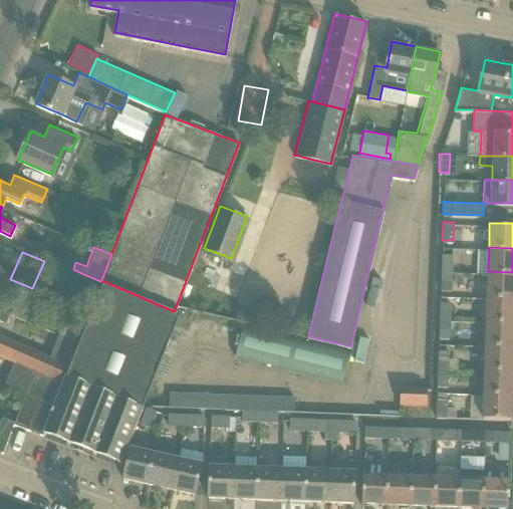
[(441,253),(441,271),(452,271),(452,253),(441,253)]
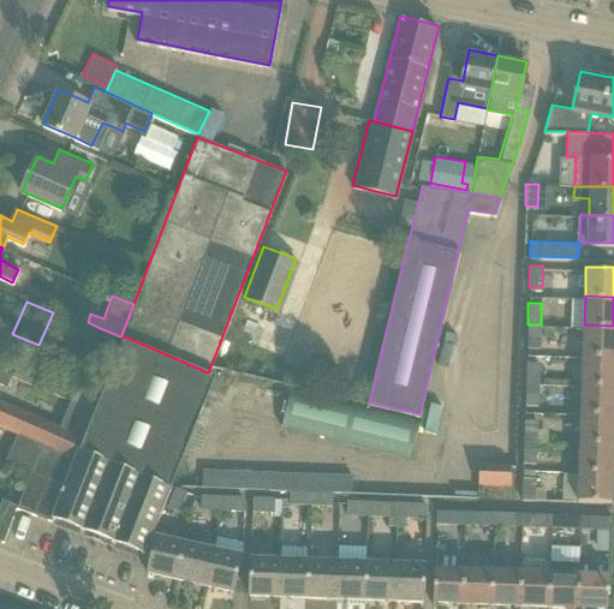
[(0,332),(7,335),(17,315),(0,306),(0,332)]
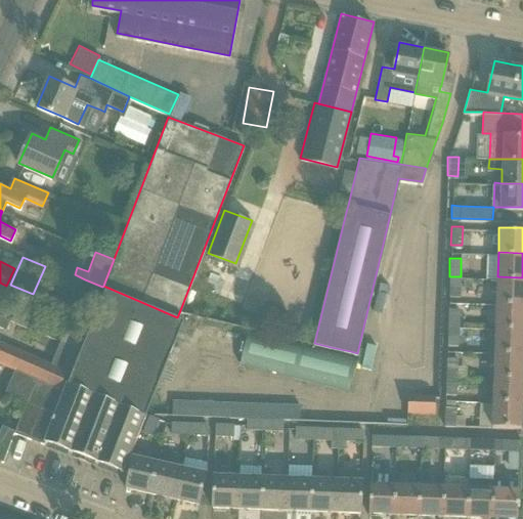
[(460,287),(461,276),(449,276),(448,294),(460,294),(460,287)]
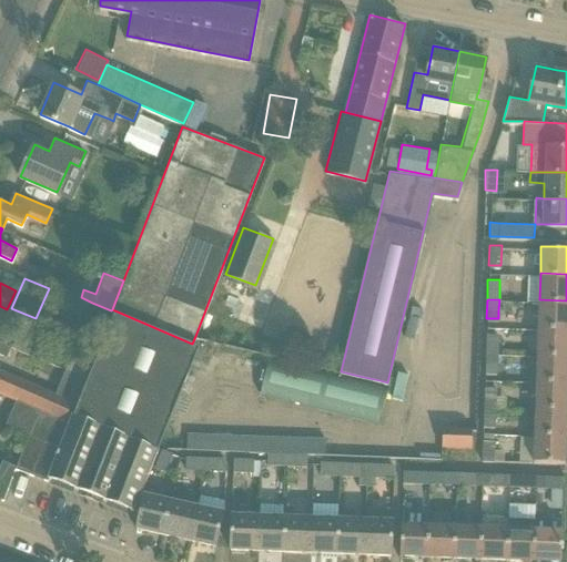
[(566,327),(566,300),(539,299),(538,327),(566,327)]
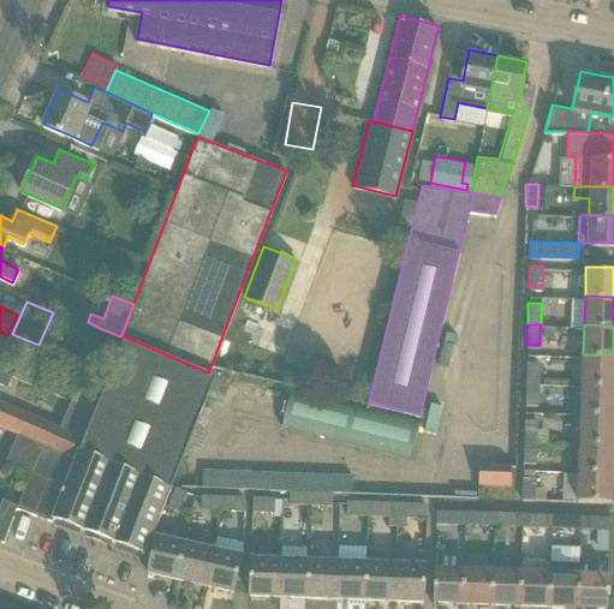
[(158,515),(164,502),(165,503),(172,484),(214,375),(208,372),(121,335),(120,336),(124,338),(95,406),(94,407),(84,431),(64,482),(48,477),(35,513),(49,519),(52,515),(143,551),(158,515)]
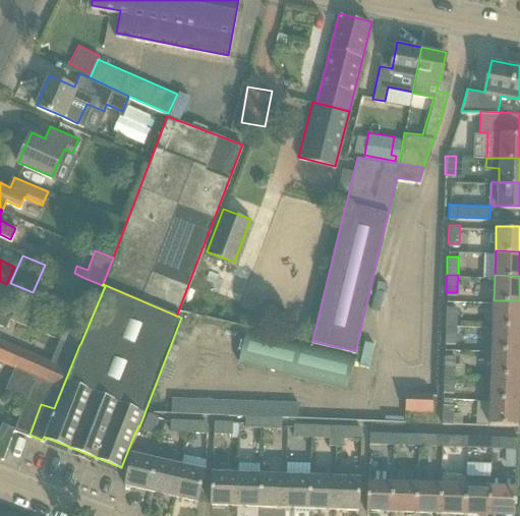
[(519,325),(519,300),(494,300),(493,325),(519,325)]
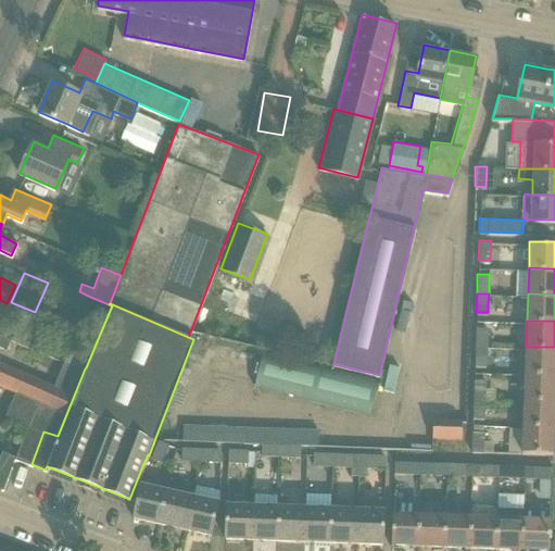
[(476,326),(475,346),(487,346),(488,326),(476,326)]
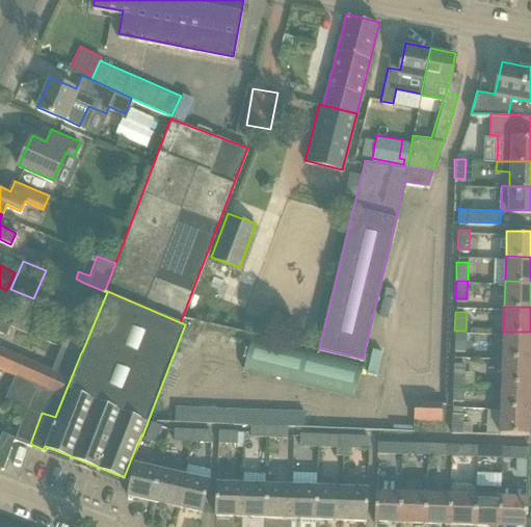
[(82,351),(94,323),(75,316),(62,344),(81,352),(82,351)]
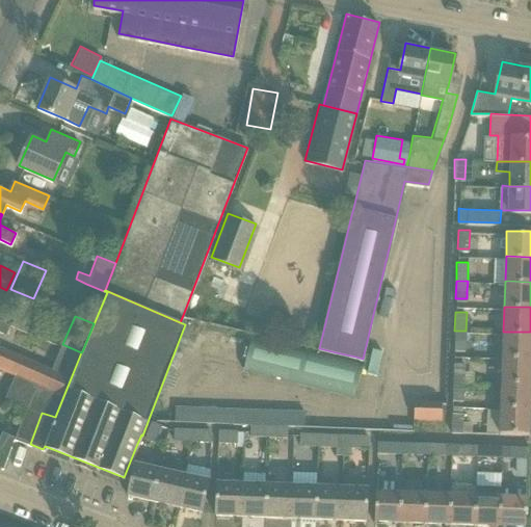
[(0,330),(6,333),(9,324),(0,319),(0,330)]
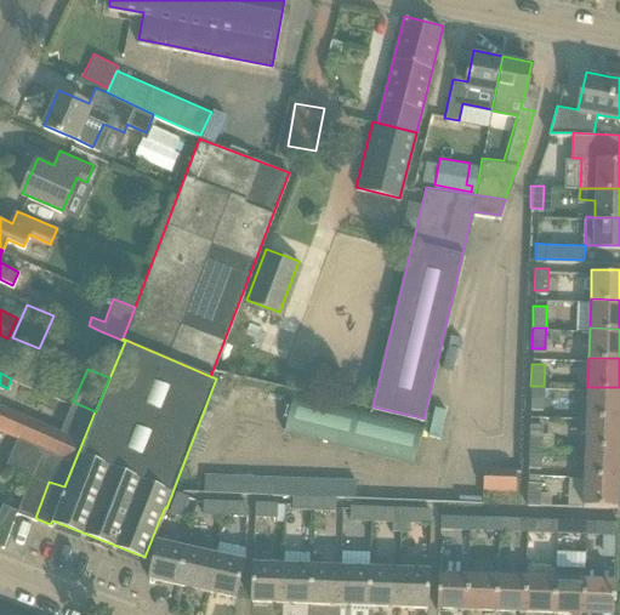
[(542,406),(544,386),(530,386),(529,405),(542,406)]
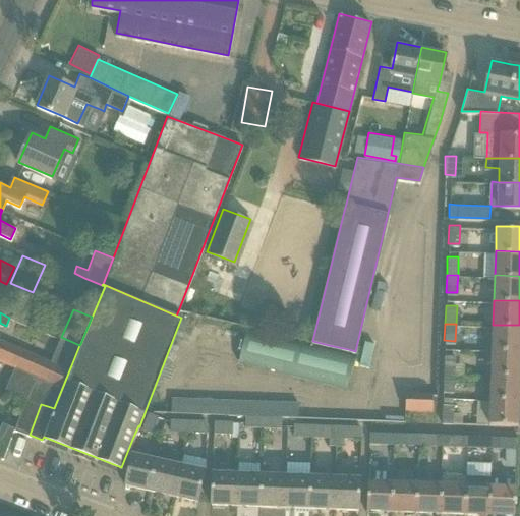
[(519,349),(519,325),(493,325),(493,349),(519,349)]
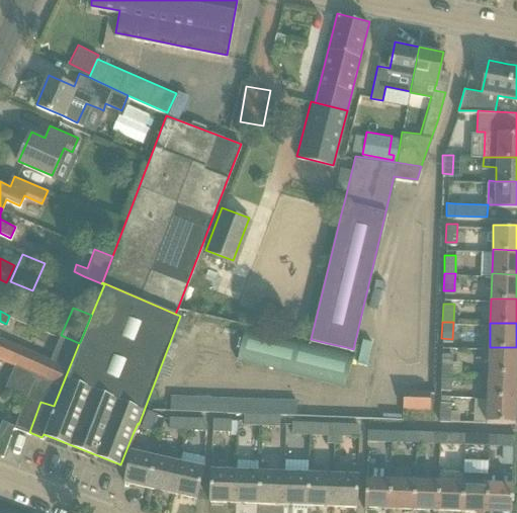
[(352,353),(244,328),(237,358),(345,383),(352,353)]
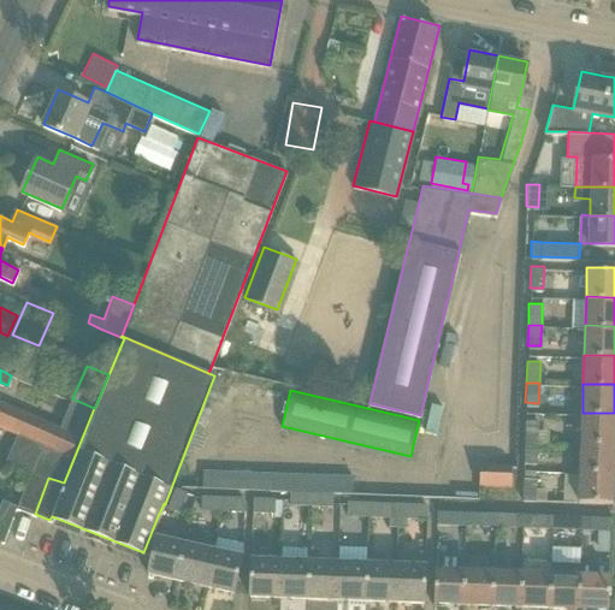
[(83,436),(94,408),(72,398),(60,427),(83,436)]
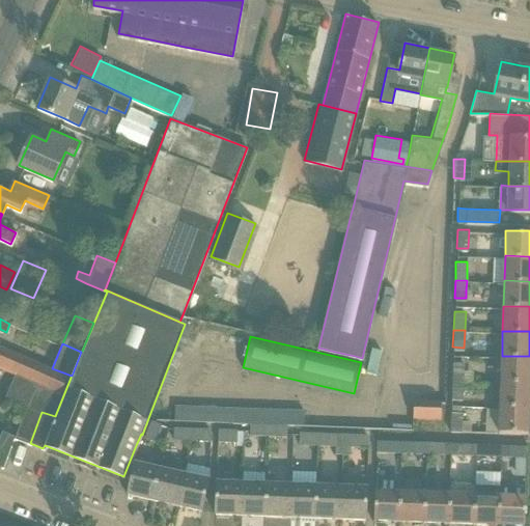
[(55,416),(72,376),(52,368),(0,344),(0,366),(15,374),(4,397),(25,406),(42,412),(55,416)]
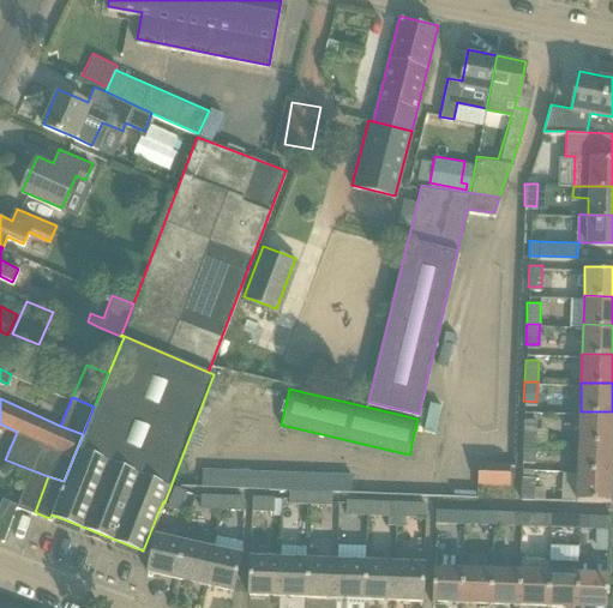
[(612,440),(612,411),(581,411),(580,440),(612,440)]
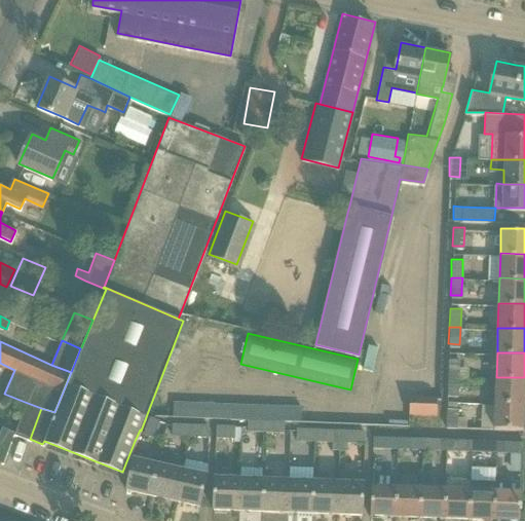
[(448,358),(447,375),(458,376),(458,358),(448,358)]
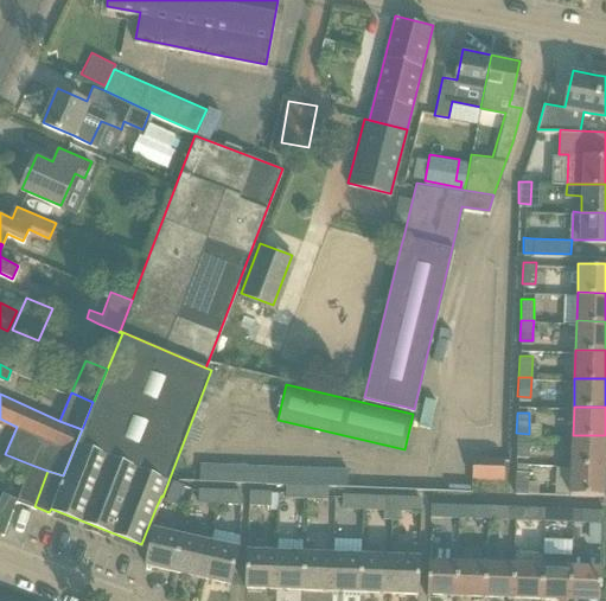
[(528,454),(529,434),(516,433),(516,454),(528,454)]
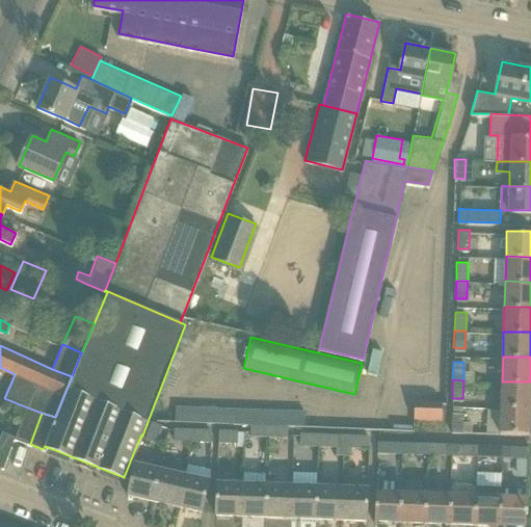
[(530,407),(530,381),(502,381),(501,406),(530,407)]
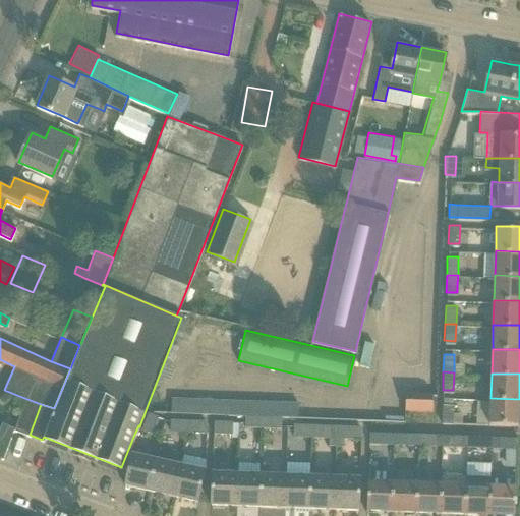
[(434,392),(406,391),(405,407),(432,408),(434,392)]
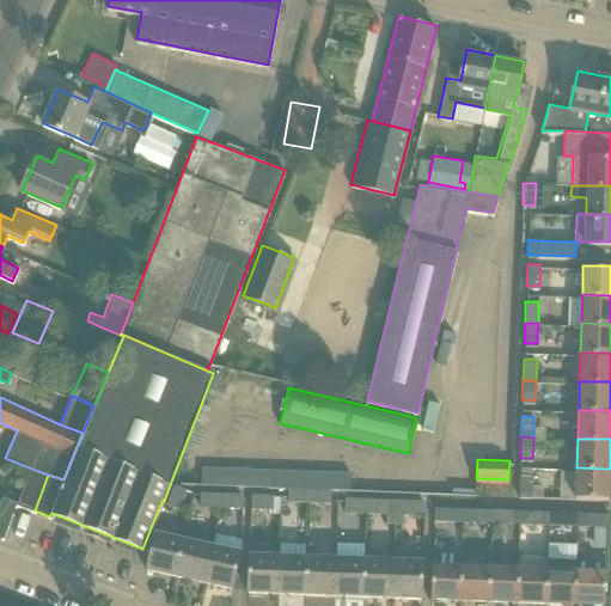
[(35,510),(48,475),(29,467),(16,503),(35,510)]
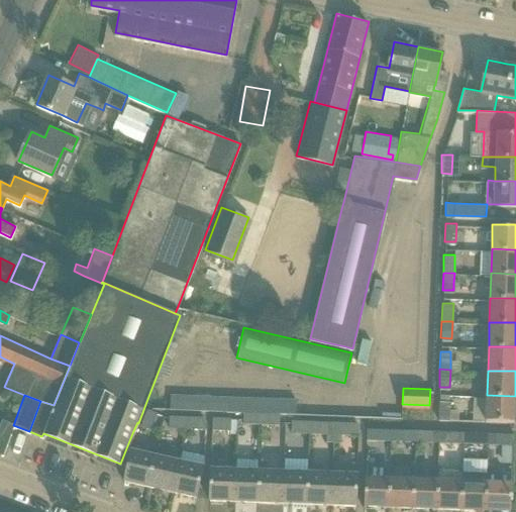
[(514,420),(515,396),(487,395),(486,419),(514,420)]
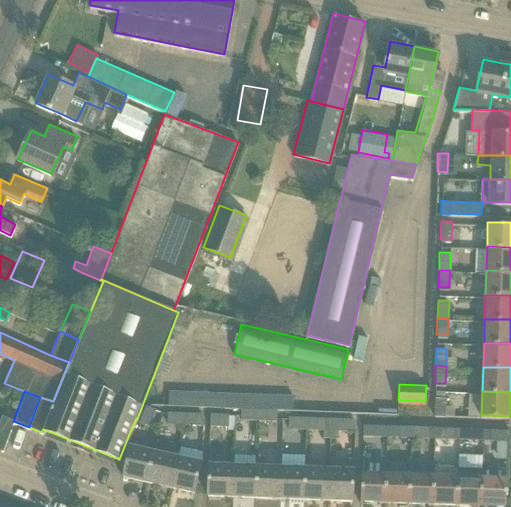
[(444,414),(445,396),(434,396),(434,414),(444,414)]
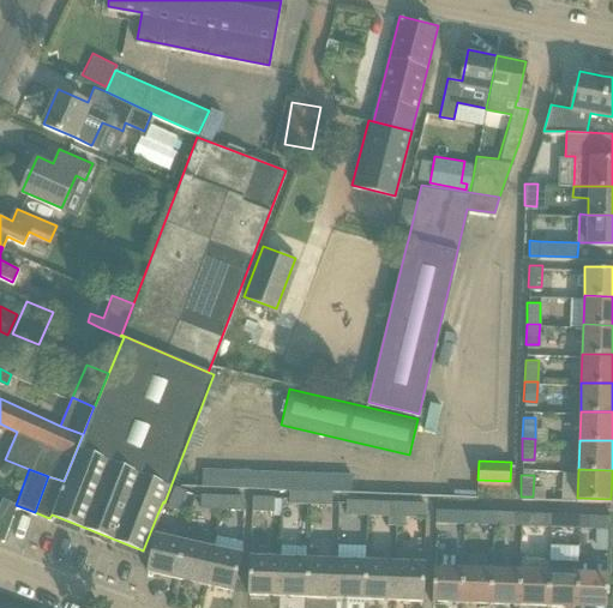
[(178,507),(185,488),(172,483),(164,503),(178,507)]
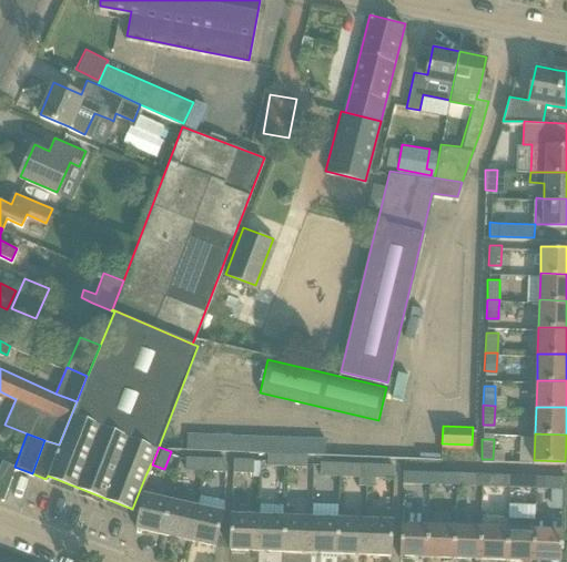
[(286,463),(287,451),(266,450),(266,462),(281,462),(286,463)]
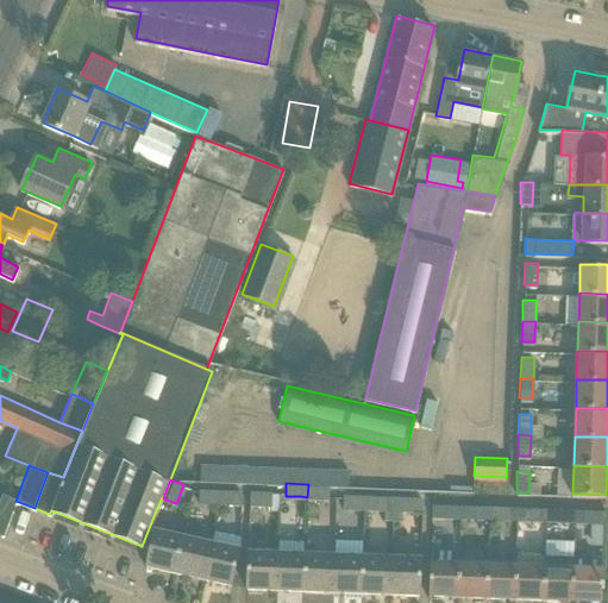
[(328,497),(328,485),(308,484),(307,497),(328,497)]
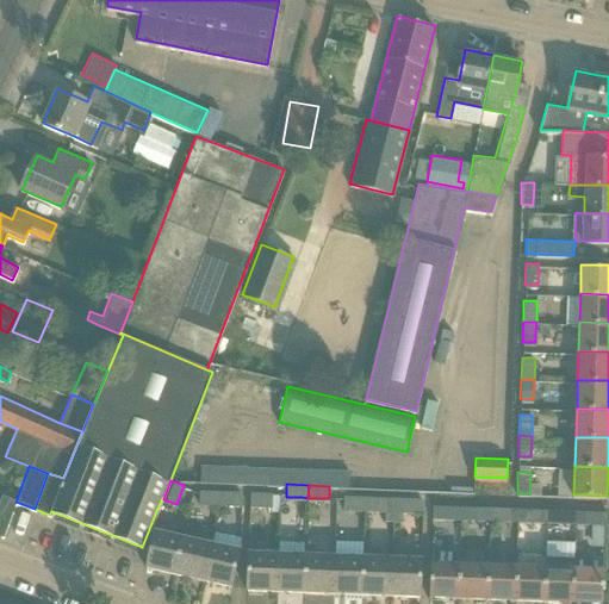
[(219,504),(219,489),(199,489),(198,503),(219,504)]
